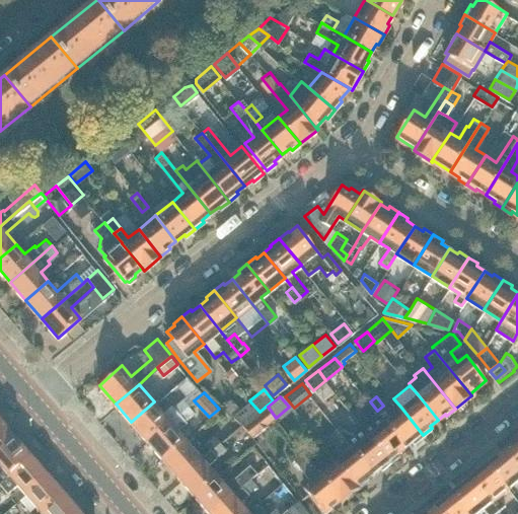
[(147,440),(188,404),(182,397),(172,406),(170,404),(162,411),(154,401),(131,422),(147,440)]
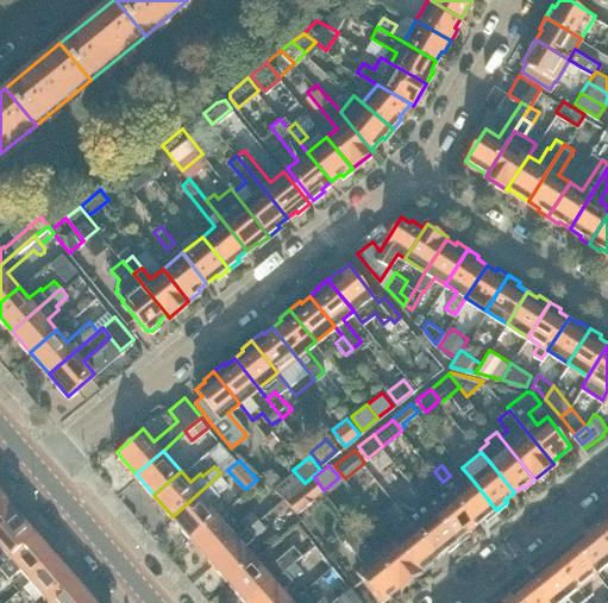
[(287,497),(305,483),(293,470),(273,485),(287,497)]
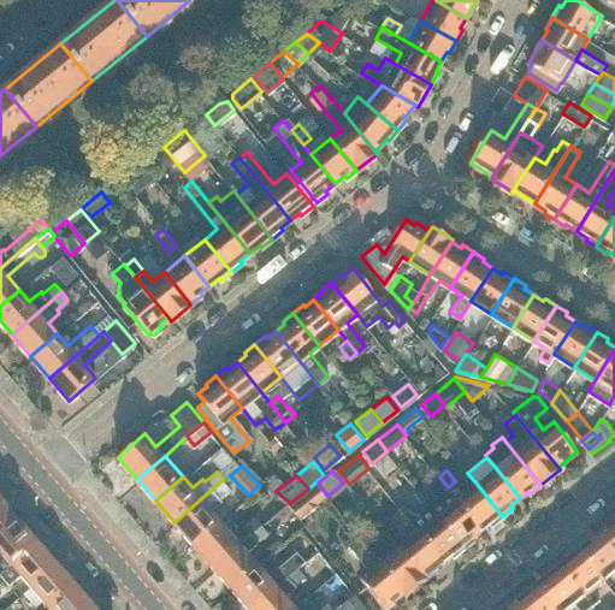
[(482,529),(448,487),(439,477),(429,485),(438,497),(430,503),(463,546),(474,538),(472,536),(482,529)]
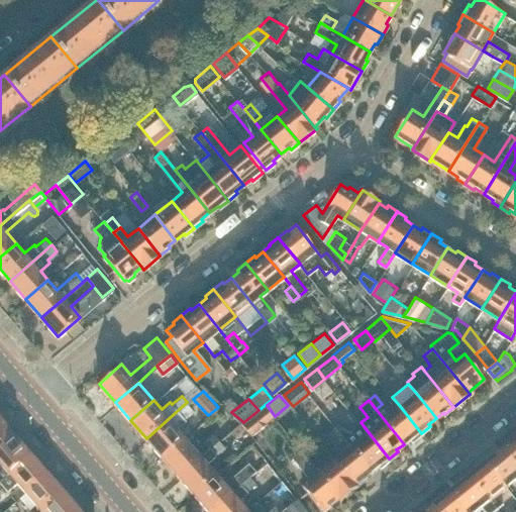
[(162,455),(185,436),(192,429),(189,427),(191,425),(185,417),(193,409),(187,402),(146,438),(162,455)]
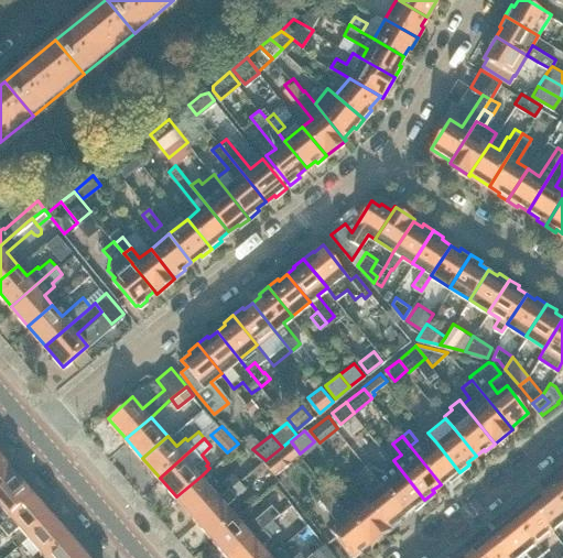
[(300,453),(291,441),(290,440),(282,447),(266,460),(275,472),(282,467),(283,468),(291,460),(300,453)]
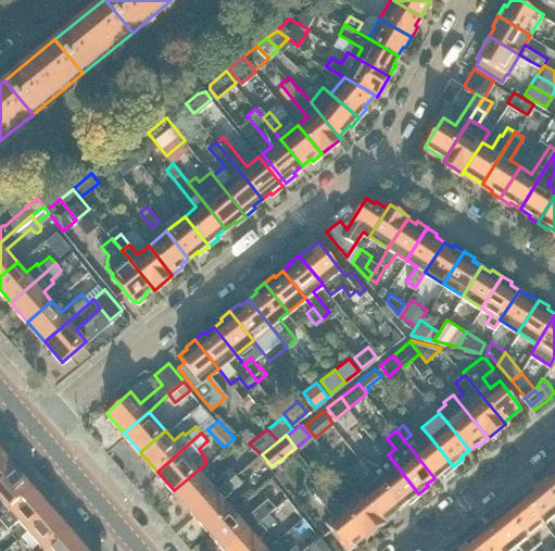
[(419,446),(411,435),(404,440),(434,478),(442,472),(444,474),(453,466),(430,437),(419,446)]
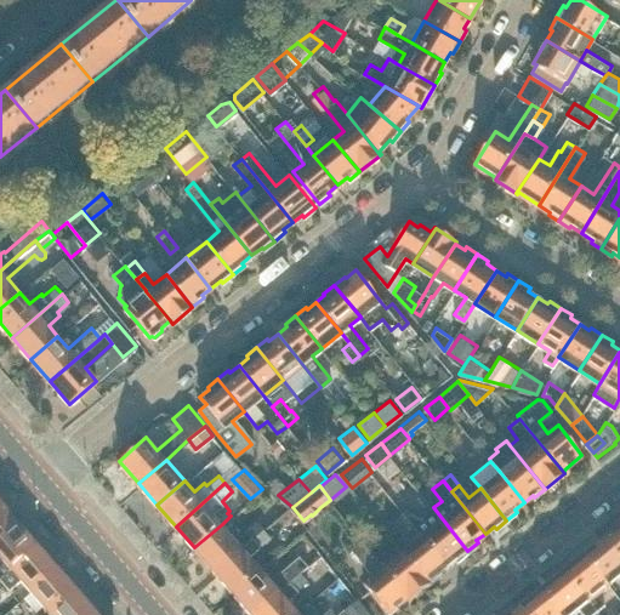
[(0,537),(20,522),(0,499),(0,537)]
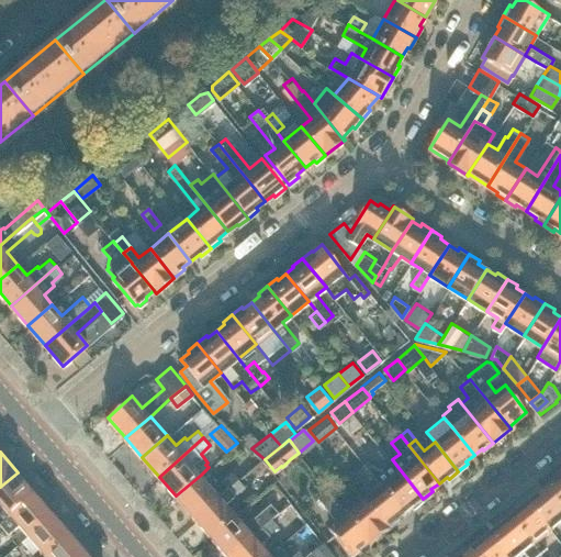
[(392,459),(381,468),(372,458),(366,464),(373,474),(404,511),(412,504),(414,507),(423,499),(392,459)]
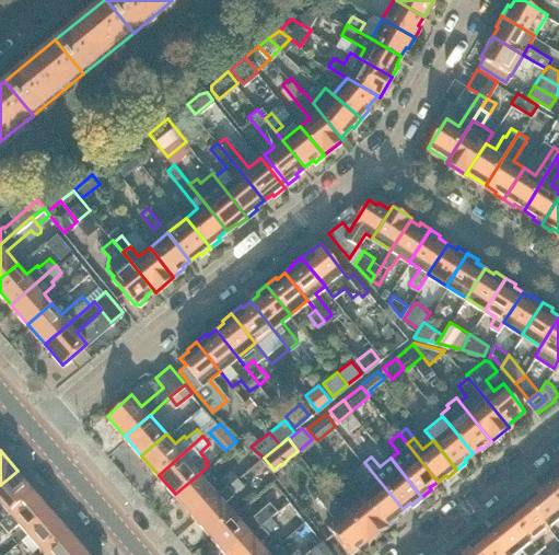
[(365,477),(372,472),(364,462),(358,466),(365,477)]
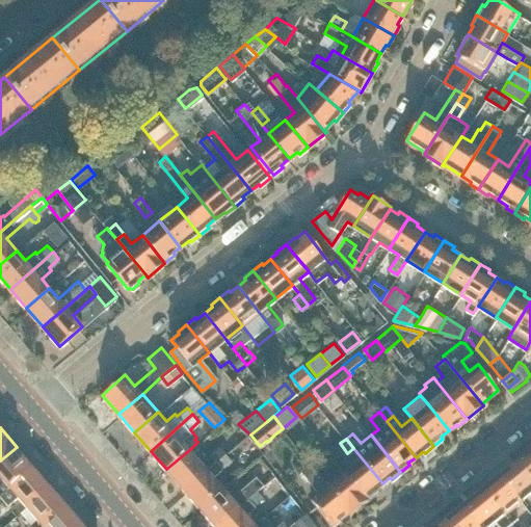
[(215,459),(224,451),(219,445),(209,453),(215,459)]
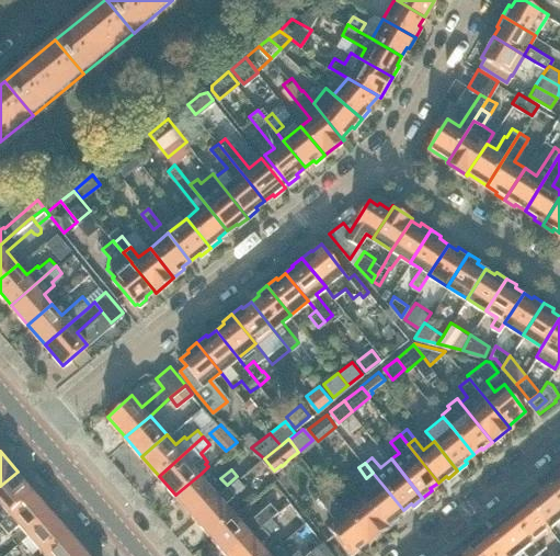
[(559,501),(559,469),(552,476),(555,477),(546,484),(559,501)]
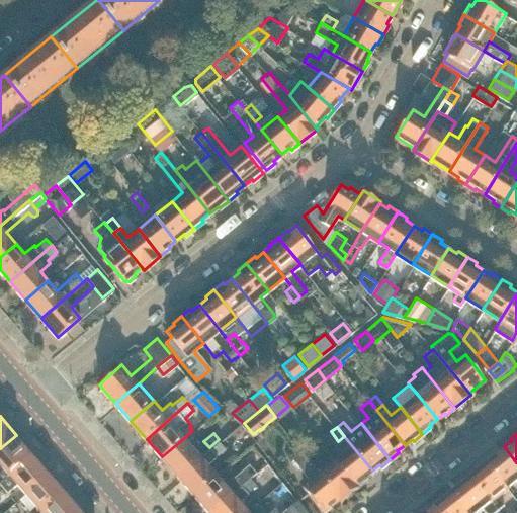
[(0,482),(31,453),(16,435),(0,448),(0,463),(2,466),(0,467),(0,482)]
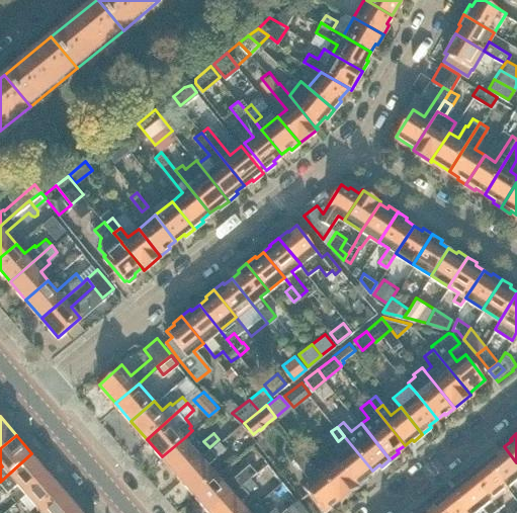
[(357,486),(366,479),(364,477),(372,471),(344,436),(338,441),(346,450),(336,458),(357,486)]
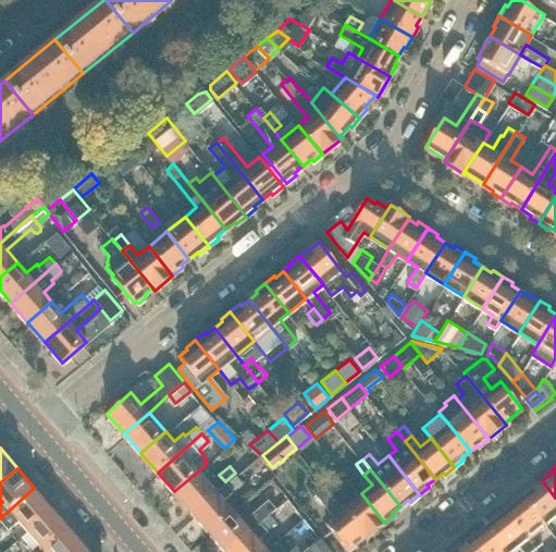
[(192,511),(215,490),(199,470),(174,491),(192,511)]
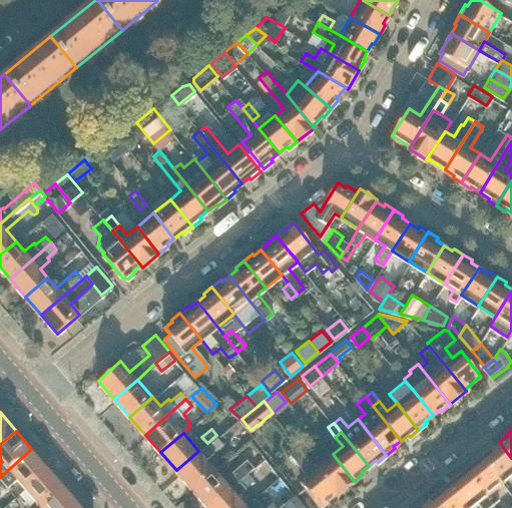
[(216,435),(207,443),(213,450),(222,442),(217,435),(219,433),(216,435)]
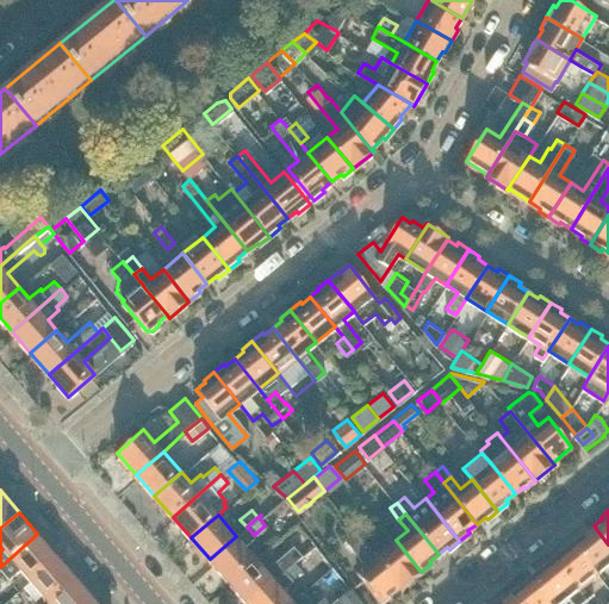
[(598,572),(608,562),(608,545),(594,525),(584,534),(583,531),(572,540),(598,572)]
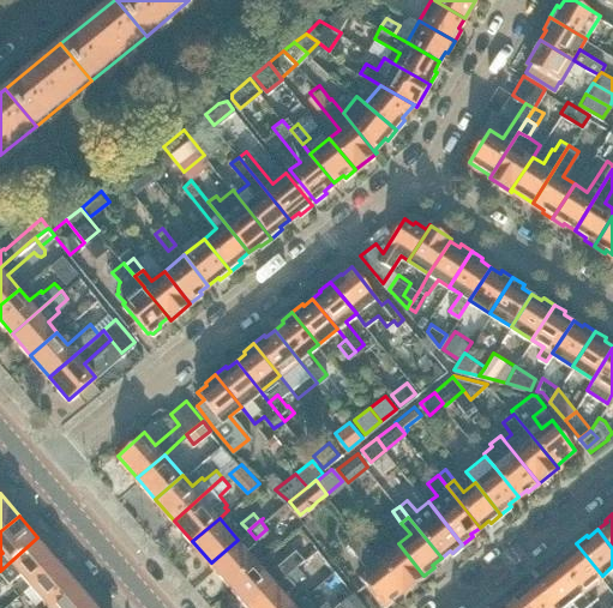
[(379,559),(372,551),(358,533),(348,541),(368,567),(359,575),(384,605),(402,590),(404,591),(406,591),(379,559)]
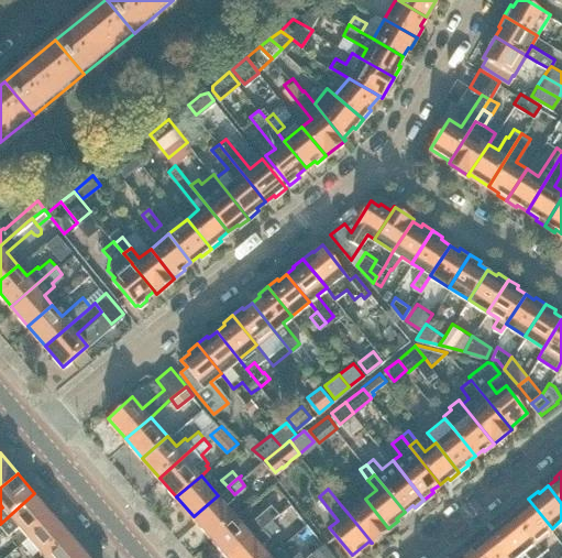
[(28,535),(52,514),(34,493),(0,524),(8,533),(18,524),(28,535)]
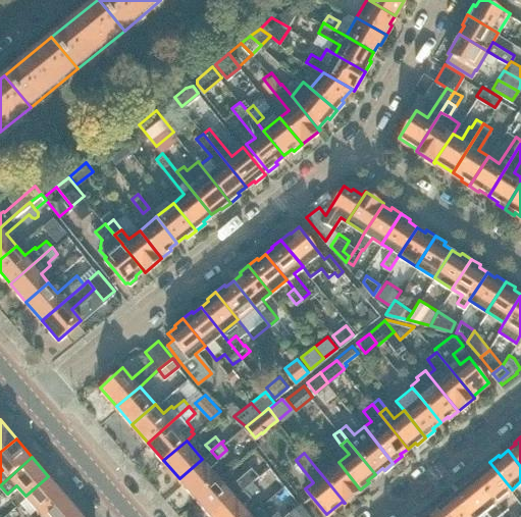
[(195,497),(218,476),(202,459),(179,478),(195,497)]
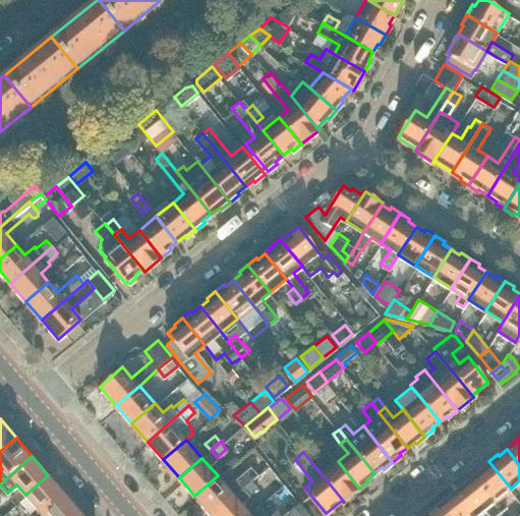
[(330,468),(324,460),(315,467),(322,474),(344,502),(359,489),(338,461),(330,468)]
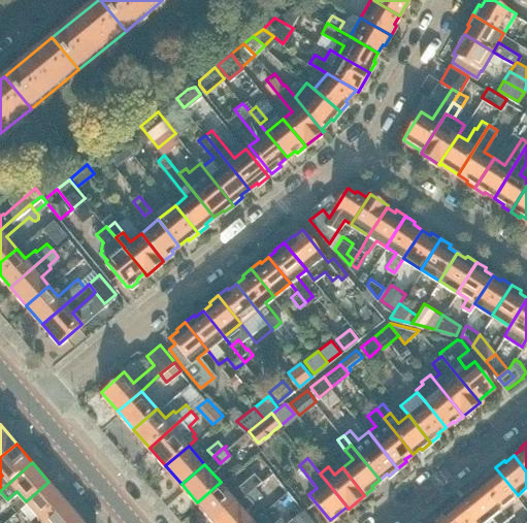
[(524,503),(518,495),(495,467),(486,475),(488,477),(479,484),(506,518),(524,503)]
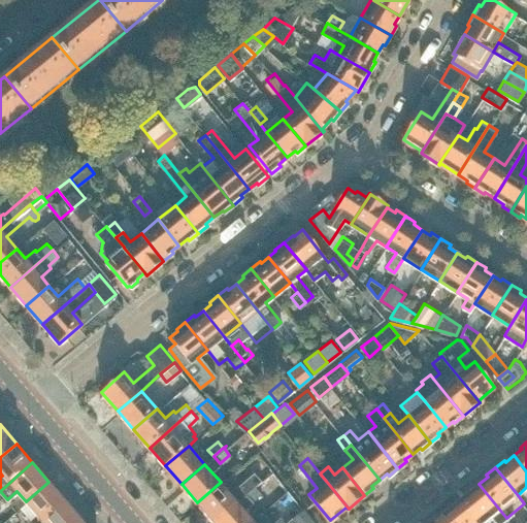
[(213,521),(256,485),(261,480),(255,472),(239,486),(238,484),(229,492),(221,482),(197,502),(213,521)]
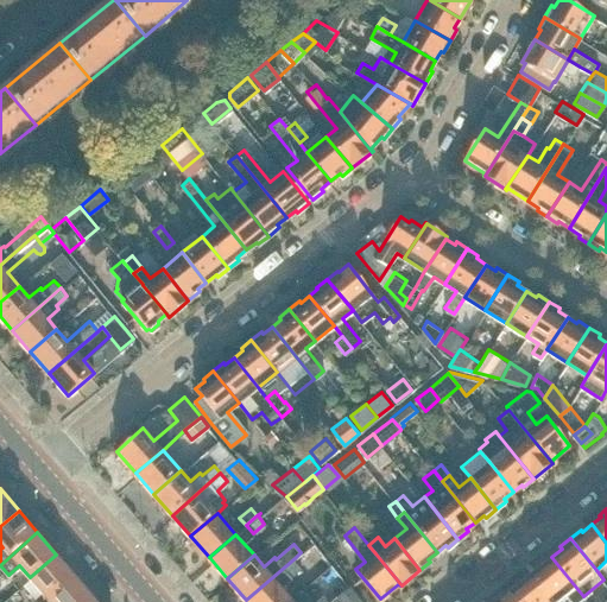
[(49,600),(75,576),(56,555),(30,577),(49,600)]
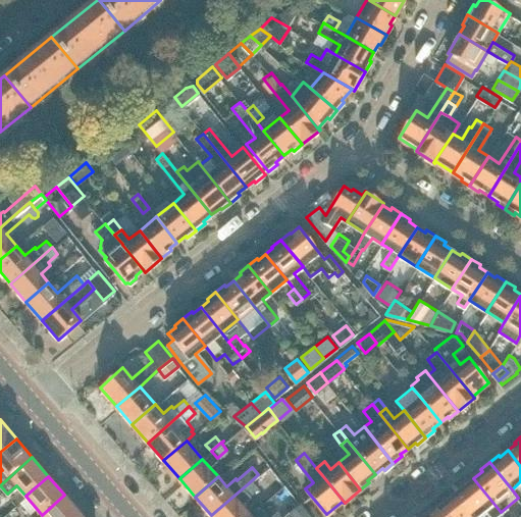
[(493,516),(501,512),(473,478),(465,484),(464,483),(456,490),(477,516),(486,510),(492,516),(493,516)]
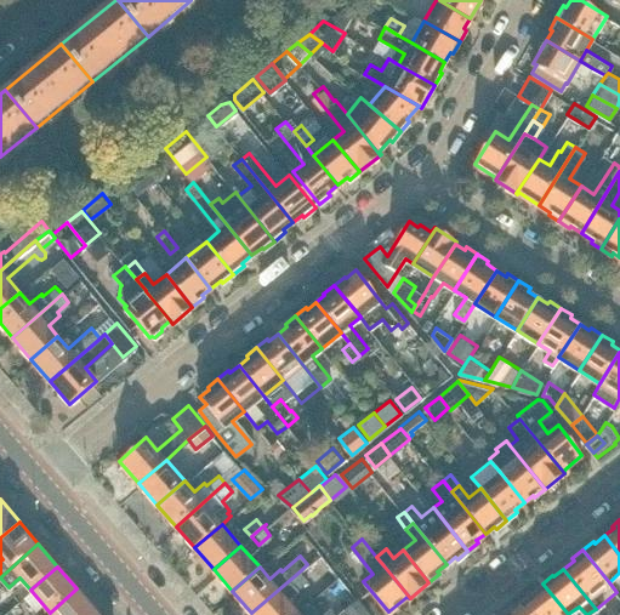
[(252,614),(294,614),(299,611),(288,599),(297,590),(296,588),(307,578),(301,570),(251,613),(252,614)]
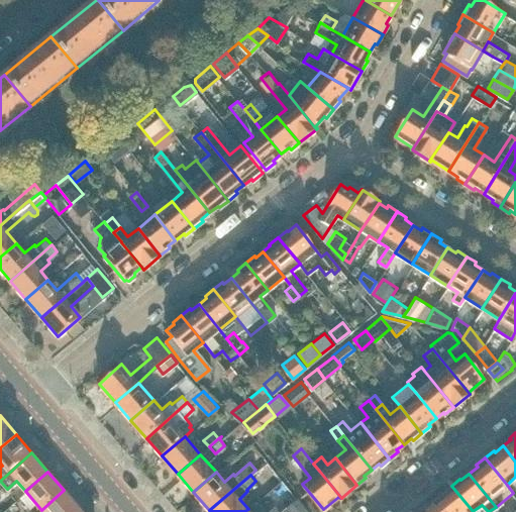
[(467,511),(447,488),(438,496),(440,497),(432,503),(438,511),(467,511)]
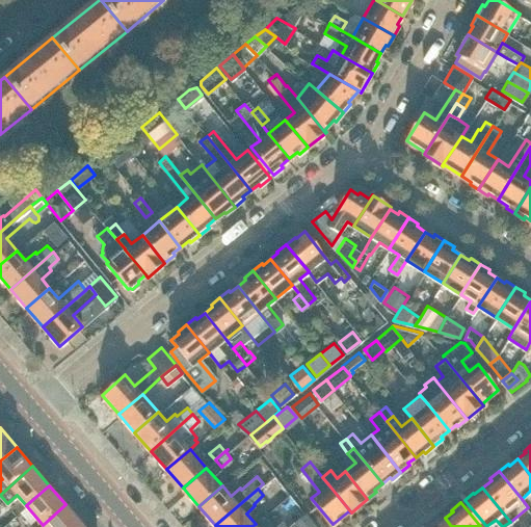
[(44,526),(78,526),(82,524),(65,504),(43,525),(44,526)]
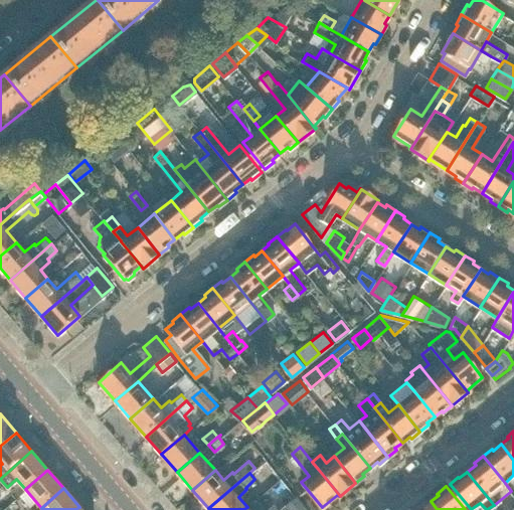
[(307,509),(296,496),(281,508),(278,509),(307,509)]
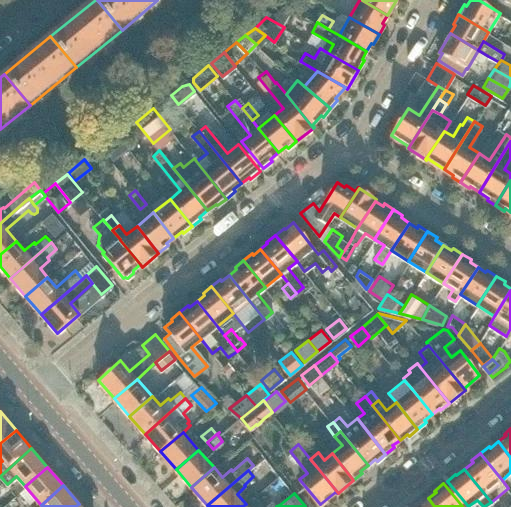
[(434,506),(428,498),(420,505),(419,503),(413,506),(434,506)]
